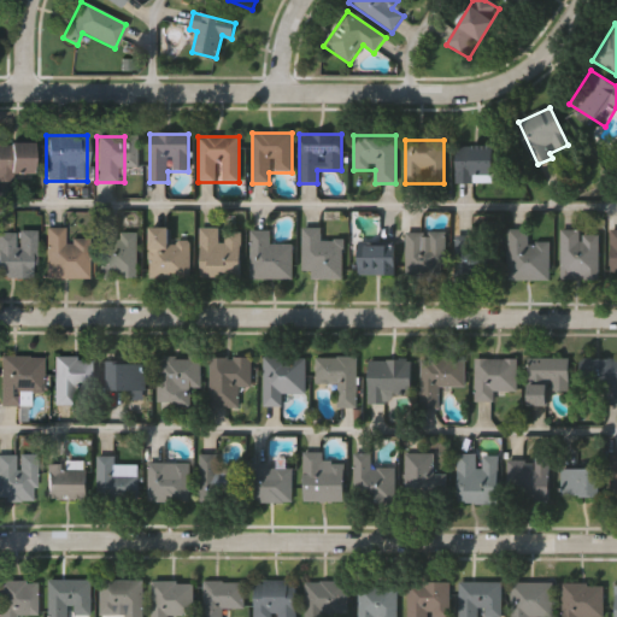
[(9,175),(9,181),(0,181),(0,142),(30,142),(30,175),(9,175)]
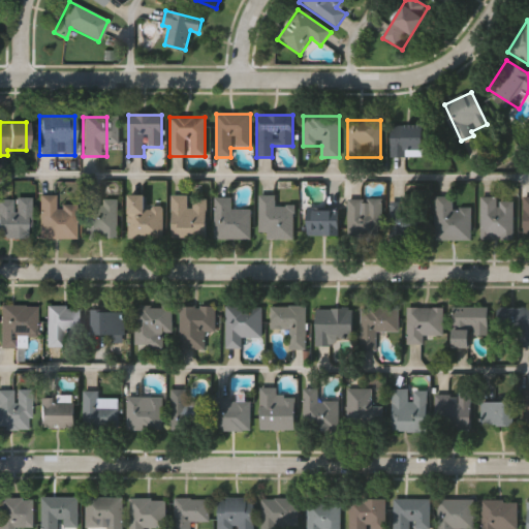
[(423,126),(423,157),(392,157),(392,126),(423,126)]
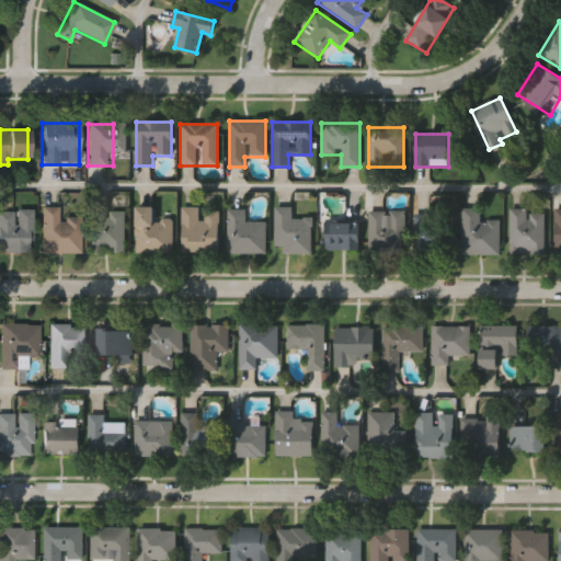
[(58,207),(58,218),(79,218),(79,253),(41,253),(41,207),(58,207)]
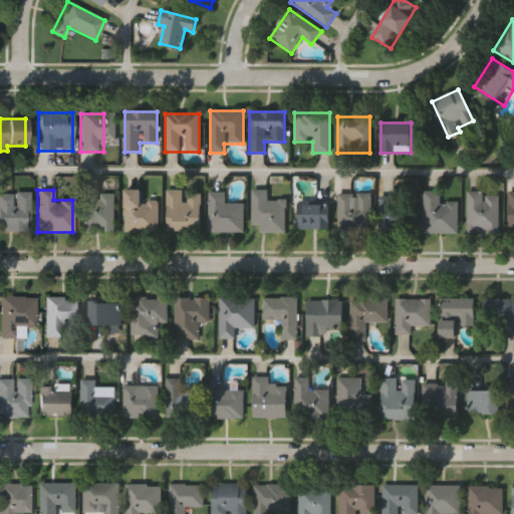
[(123,191),(141,191),(141,201),(159,201),(159,229),(123,229),(123,191)]
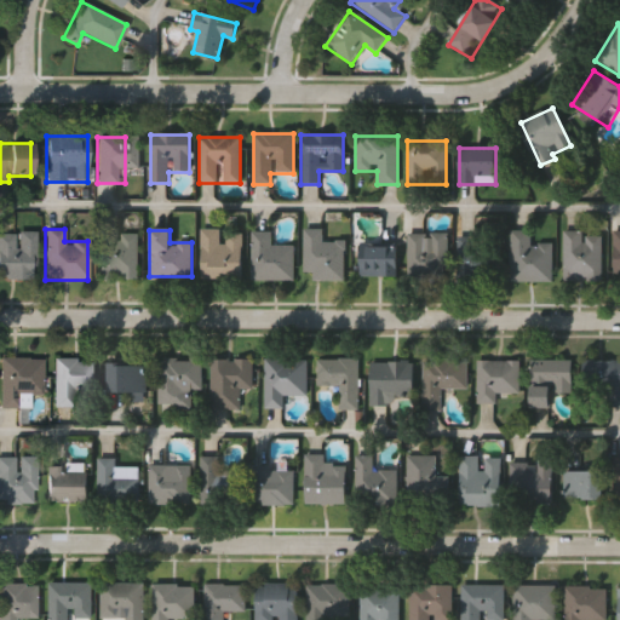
[(344,281),(303,281),(303,230),(322,230),(322,242),(344,242),(344,281)]
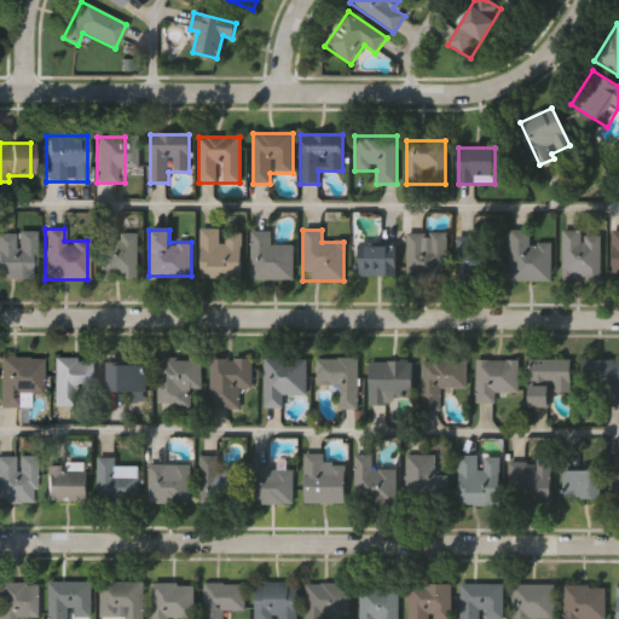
[(98,231),(137,231),(137,278),(98,278),(98,231)]
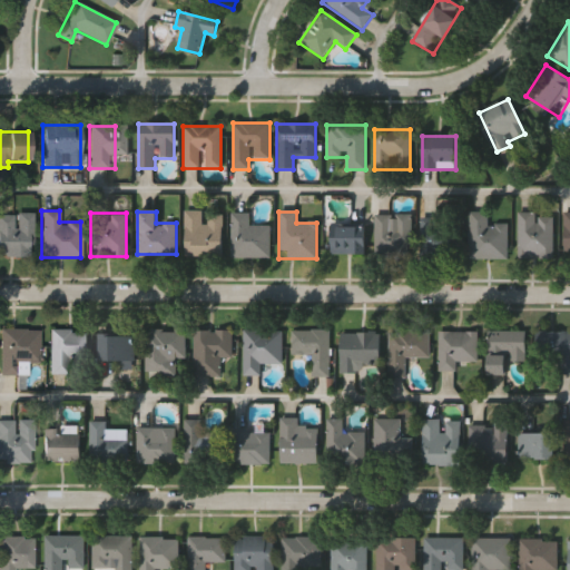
[(185,256),(185,213),(222,213),(222,256),(185,256)]
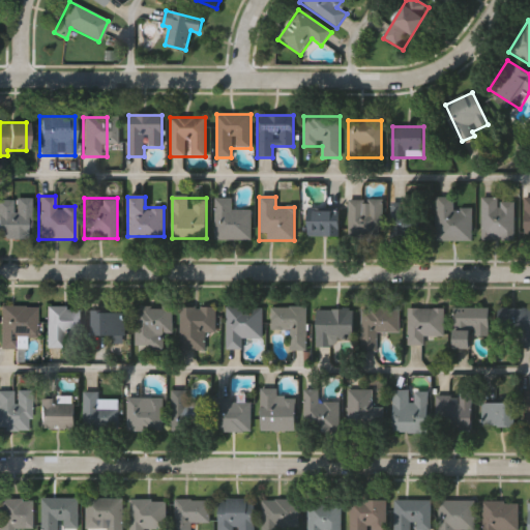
[(0,199),(29,199),(29,238),(0,238),(0,199)]
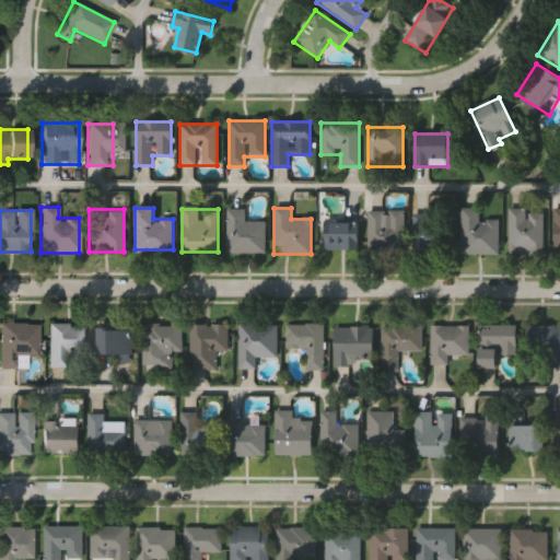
[(226,254),(226,210),(245,210),(245,222),(265,222),(265,254),(226,254)]
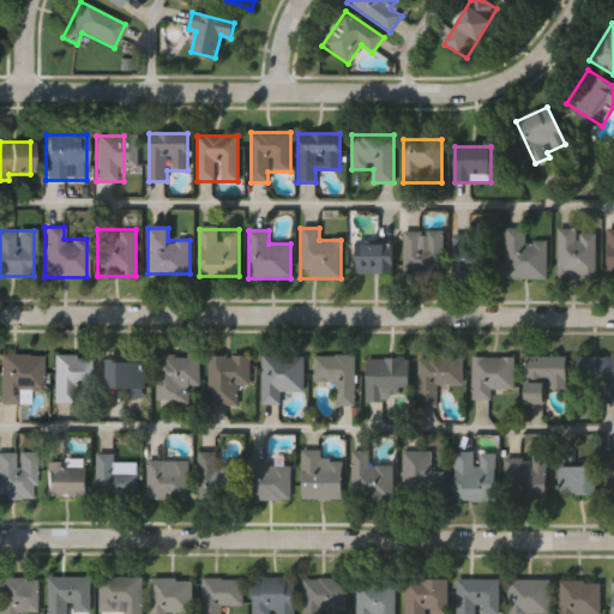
[(505,280),(505,230),(527,230),(527,242),(547,242),(547,280),(505,280)]
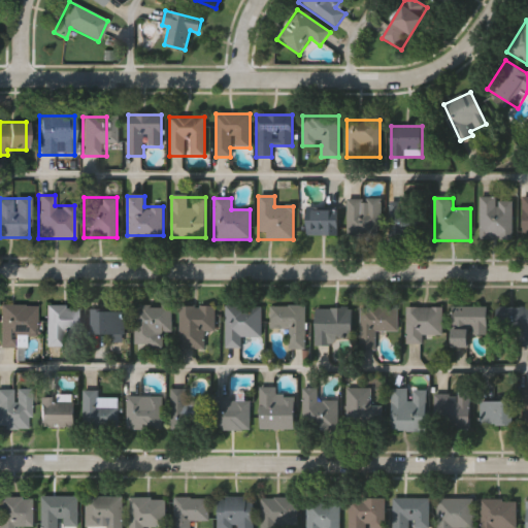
[(513,198),(513,239),(480,239),(480,198),(513,198)]
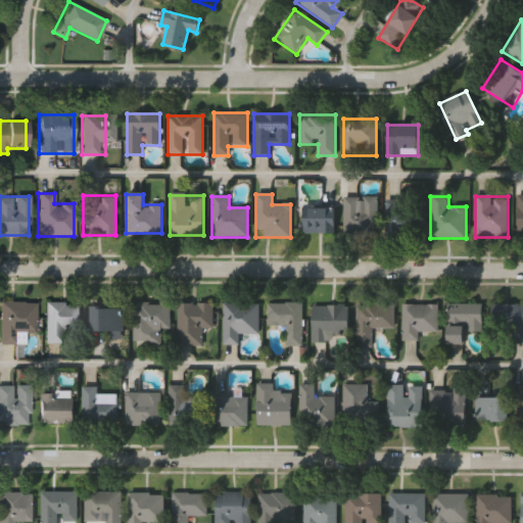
[(377,197),(377,233),(343,233),(343,197),(377,197)]
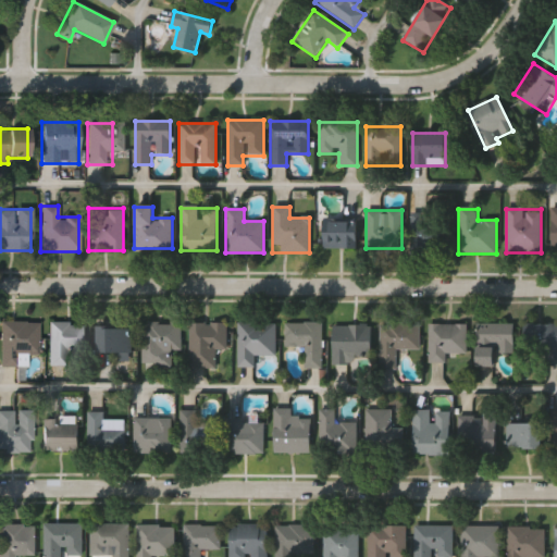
[(444,213),(444,249),(412,249),(412,213),(444,213)]
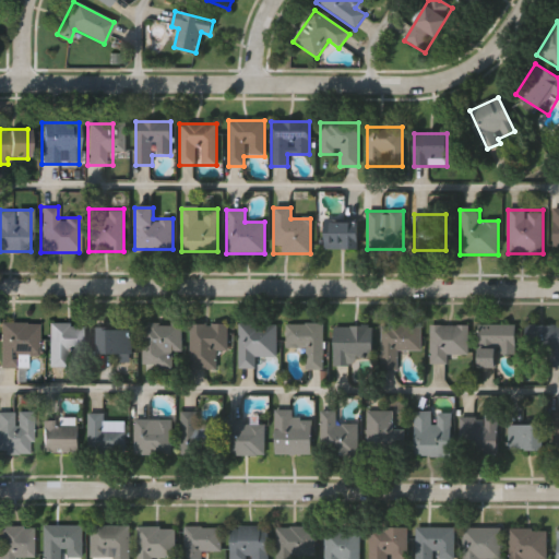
[(324,249),(324,222),(357,222),(357,249),(324,249)]
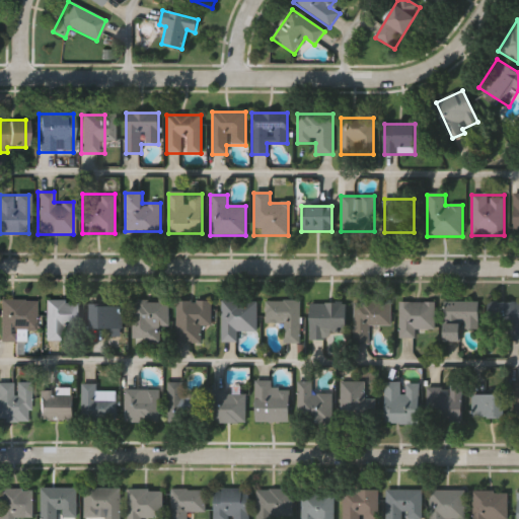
[(0,299),(34,300),(34,331),(25,331),(25,342),(0,342),(0,299)]
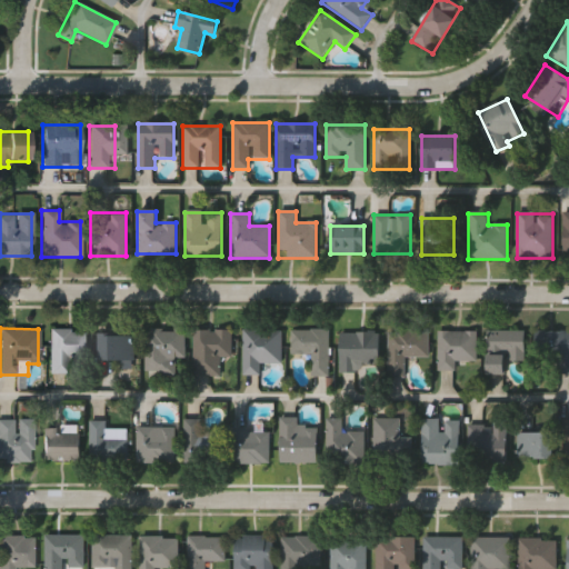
[(328,329),(328,376),(311,376),(311,353),(291,353),(291,329),(328,329)]
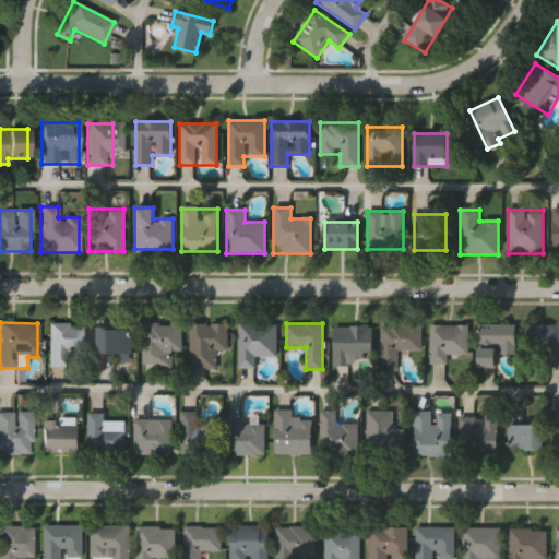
[(48,367),(48,324),(85,324),(85,349),(68,349),(68,367),(48,367)]
